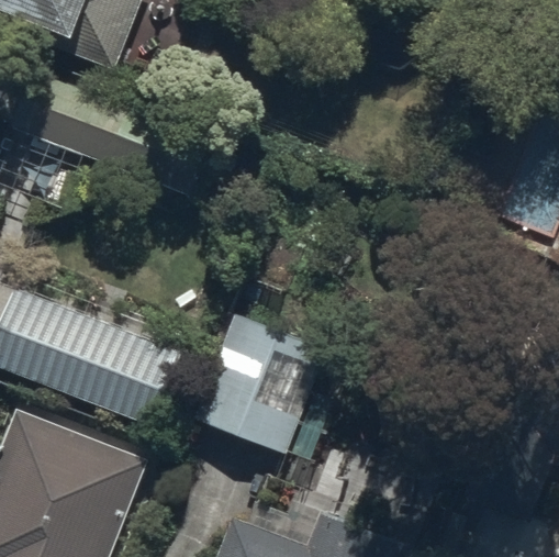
[(0,22),(111,69),(140,0),(0,0),(0,22)]
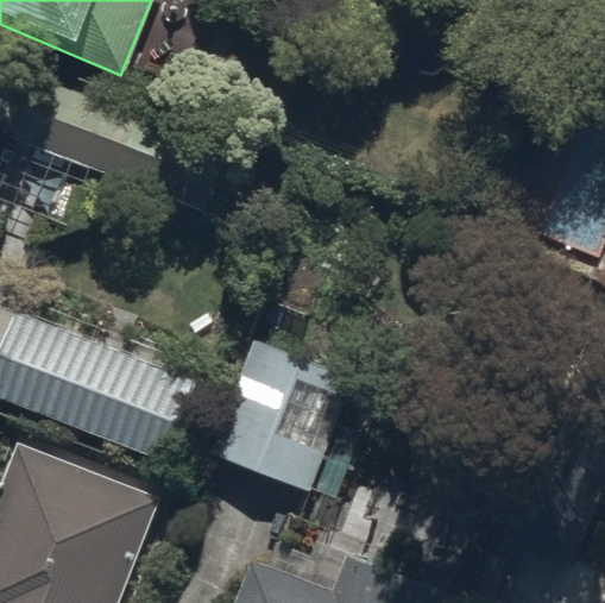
[(36,80),(14,140),(202,213),(225,152),(36,80)]
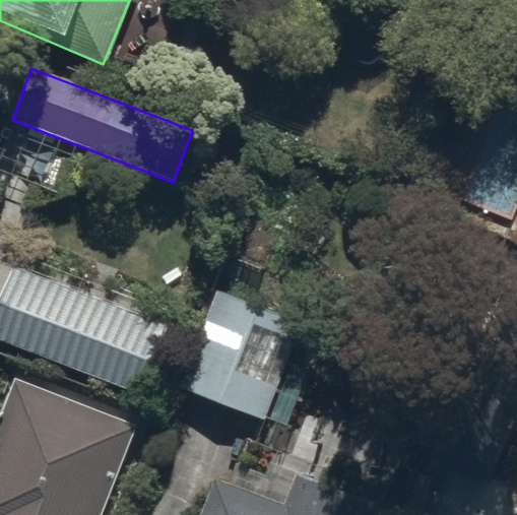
[(0,343),(141,397),(169,324),(0,260),(0,343)]
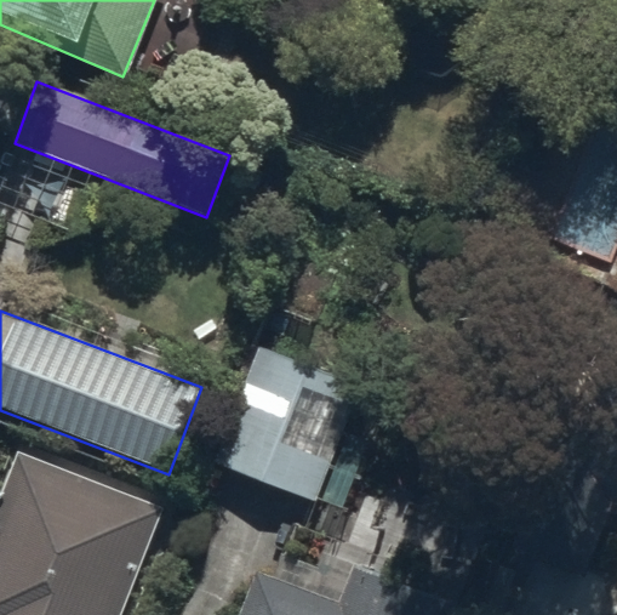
[(314,500),(359,388),(260,349),(216,461),(314,500)]
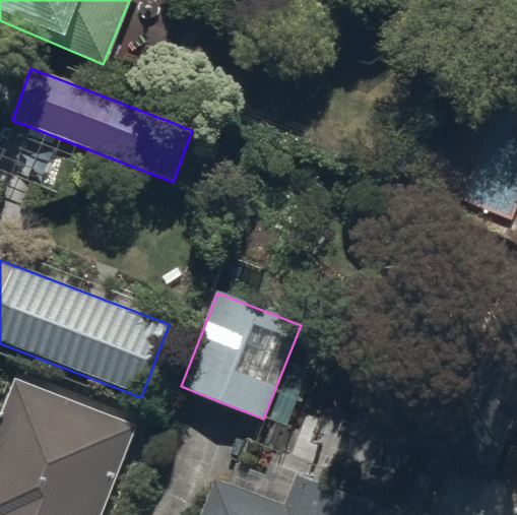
[(516,325),(478,313),(428,462),(493,484),(514,422),(516,422),(516,325)]
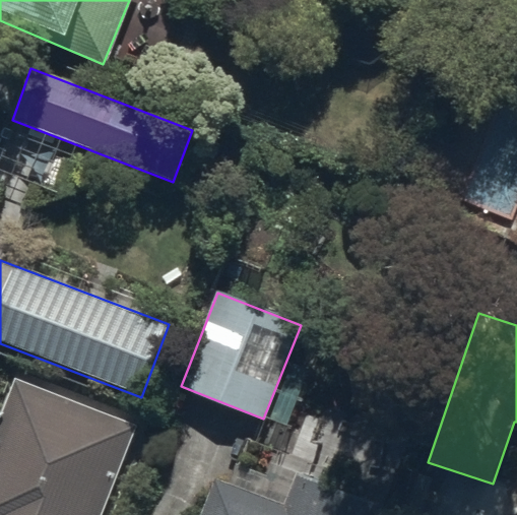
[(102,514),(138,428),(16,377),(0,417),(0,514),(102,514)]
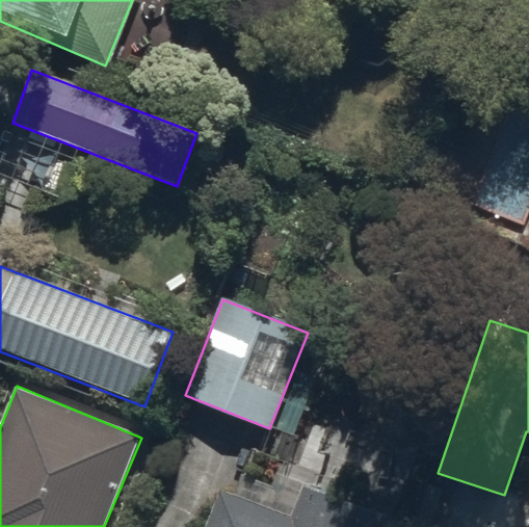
[(234,494),(223,490),(208,526),(396,526),(399,520),(278,469),(270,485),(242,474),(234,494)]
